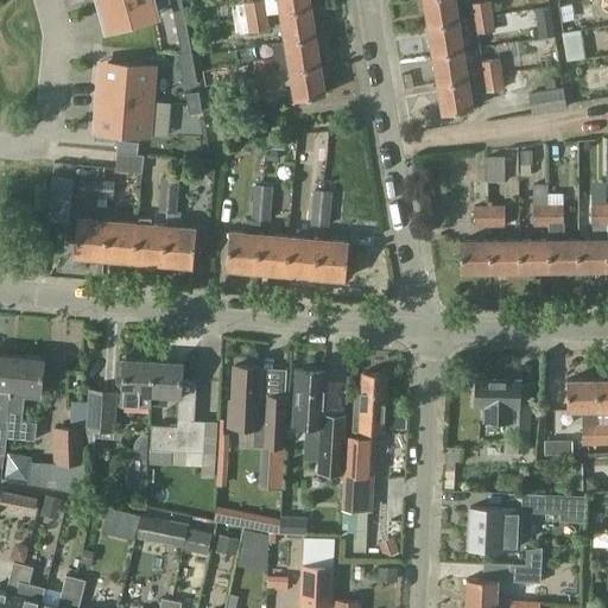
[(101,0),(106,13),(143,2),(144,5),(149,4),(147,1),(150,1),(149,0),(101,0)]
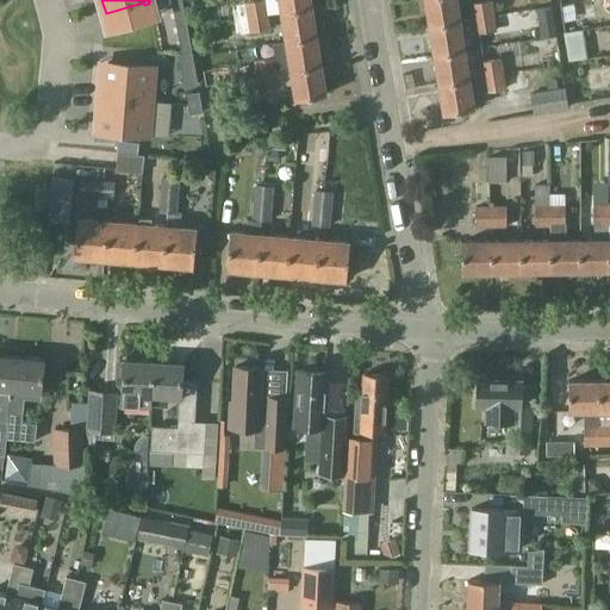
[(184,7),(181,0),(170,0),(173,10),(184,7)]
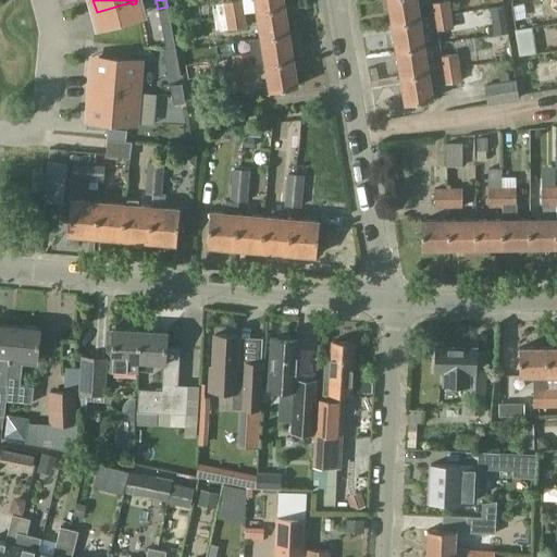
[(257,10),(284,5),(282,0),(232,0),(223,1),(225,14),(225,15),(245,12),(257,10)]
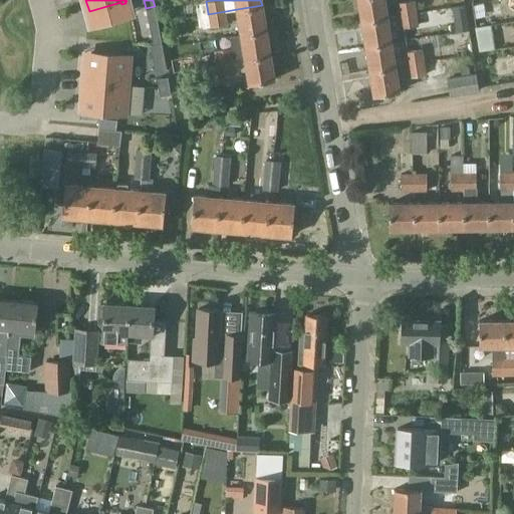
[(383,0),(358,0),(362,21),(387,17),(387,16),(383,0)]
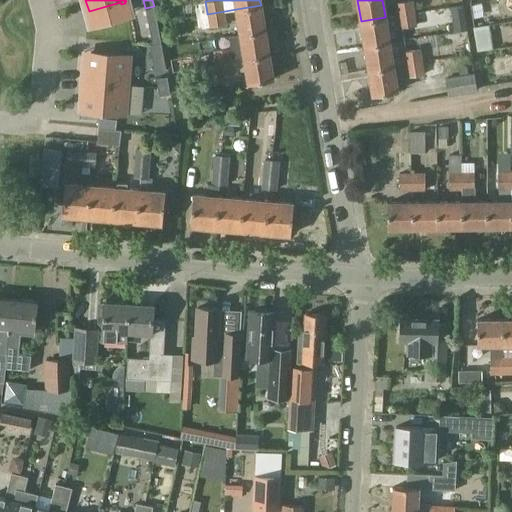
[(403,0),(396,2),(398,14),(416,11),(414,0),(403,0)]
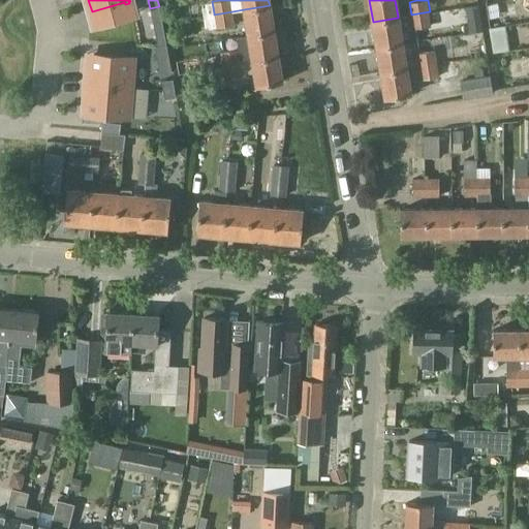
[(244,9),(248,34),(274,30),(270,5),(244,9)]
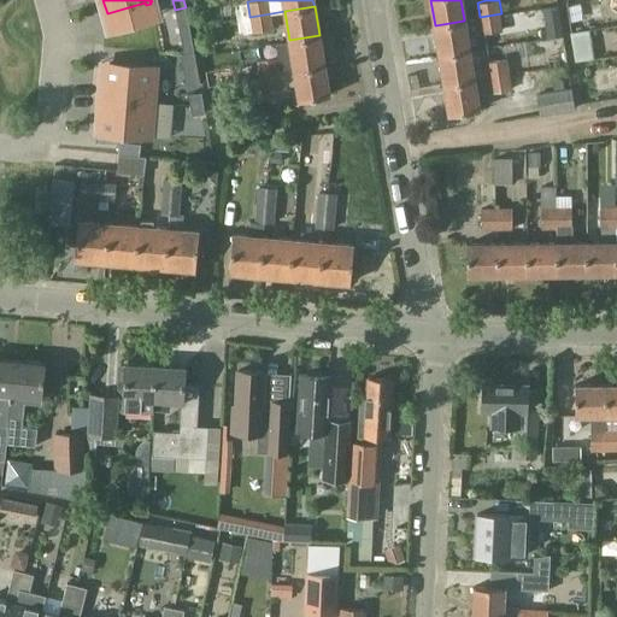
[(188,22),(186,7),(175,10),(177,24),(188,22)]
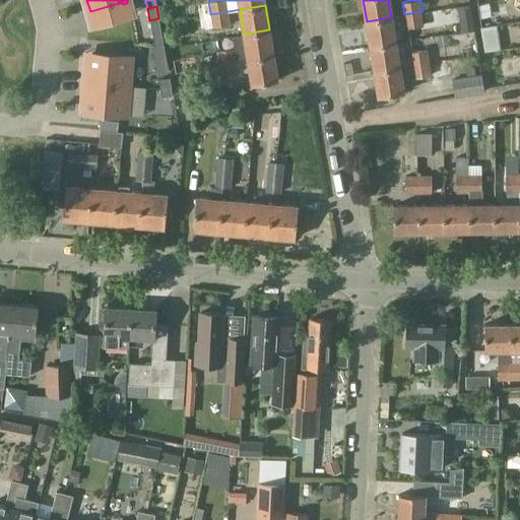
[(210,14),(212,26),(231,23),(229,11),(210,14)]
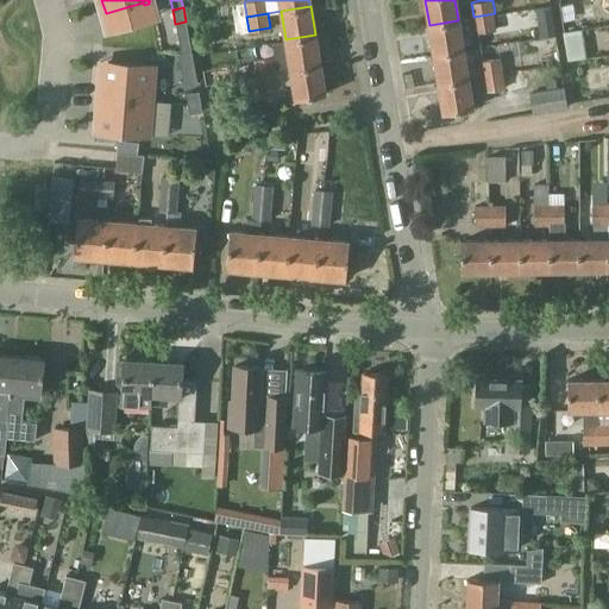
[(498,30),(495,13),(473,17),(476,32),(498,30)]
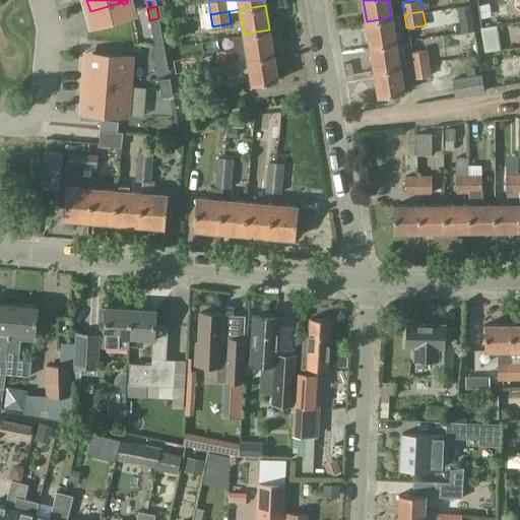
[(391,17),(367,21),(371,46),(395,42),(393,29),(391,17)]
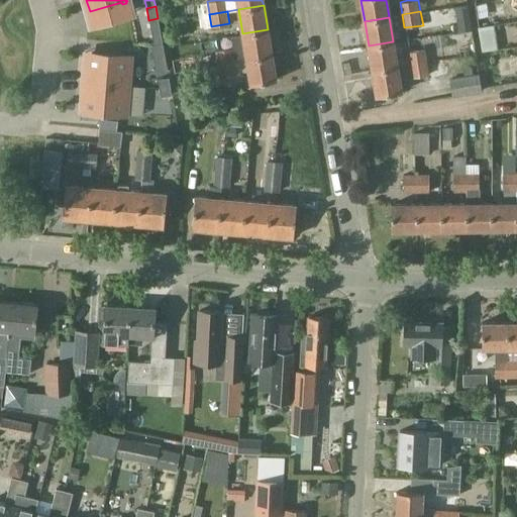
[(160,30),(158,18),(148,20),(151,32),(160,30)]
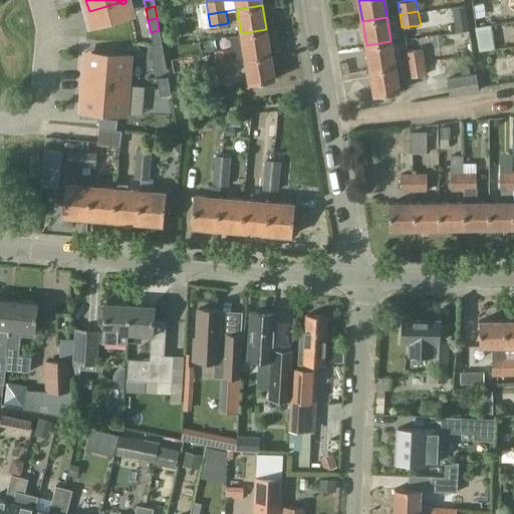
[(241,33),(230,35),(233,48),(235,60),(245,58),(270,54),(266,29),(241,33)]
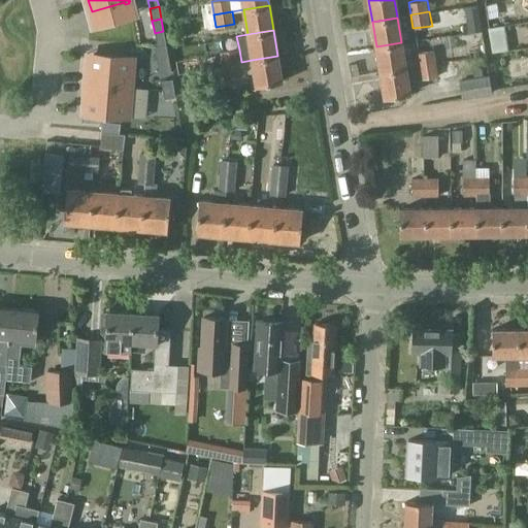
[(166,43),(163,31),(155,33),(157,45),(166,43)]
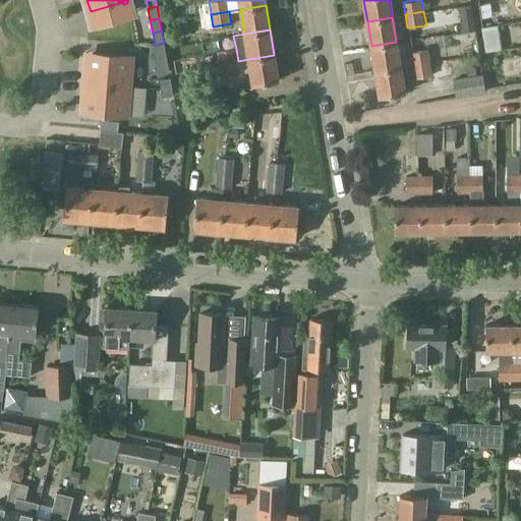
[(512,34),(488,35),(489,51),(513,50),(512,34)]
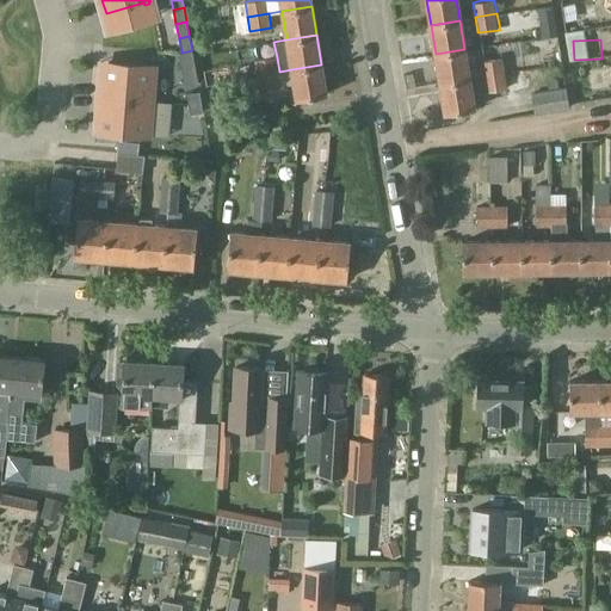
[(464,49),(436,54),(440,82),(468,78),(486,75),(505,72),(503,57),(483,60),(467,63),(464,49)]
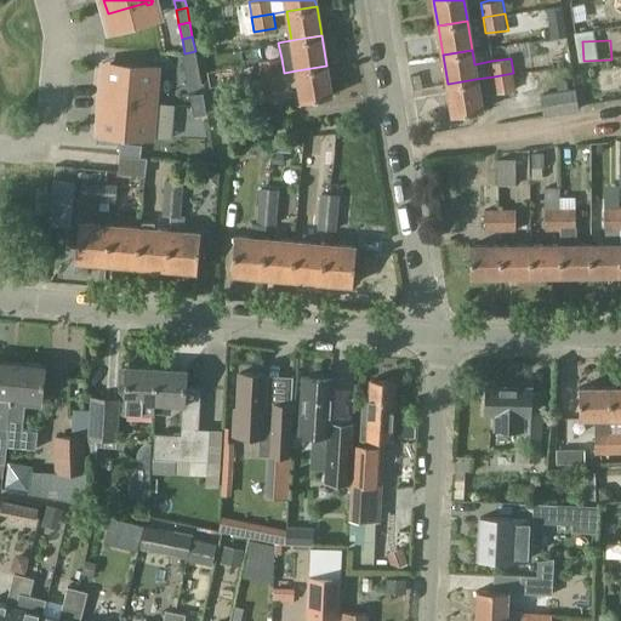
[(262,75),(284,73),(281,58),(260,62),(262,75)]
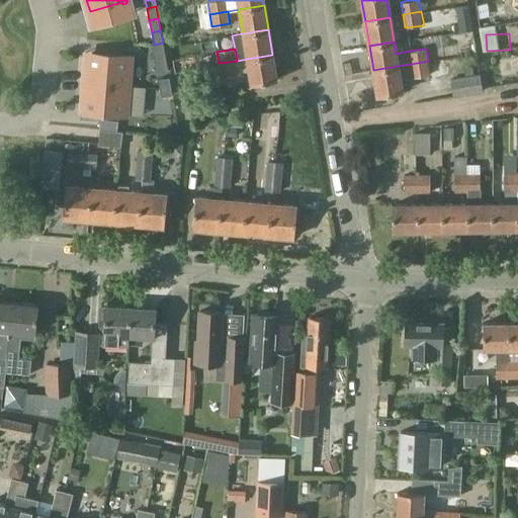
[(91,53),(89,83),(130,86),(133,56),(91,53)]
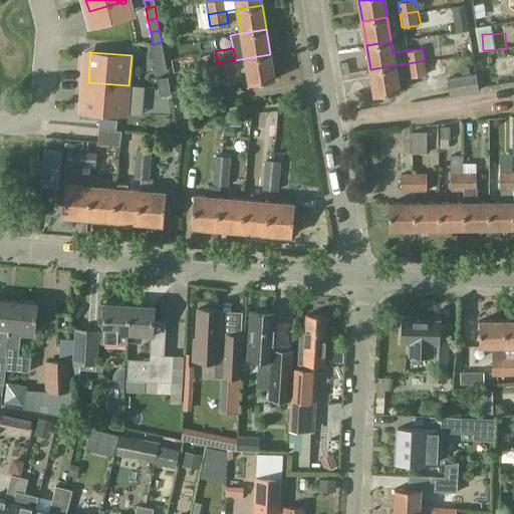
[(270,54),(245,58),(249,83),(274,79),(270,54)]
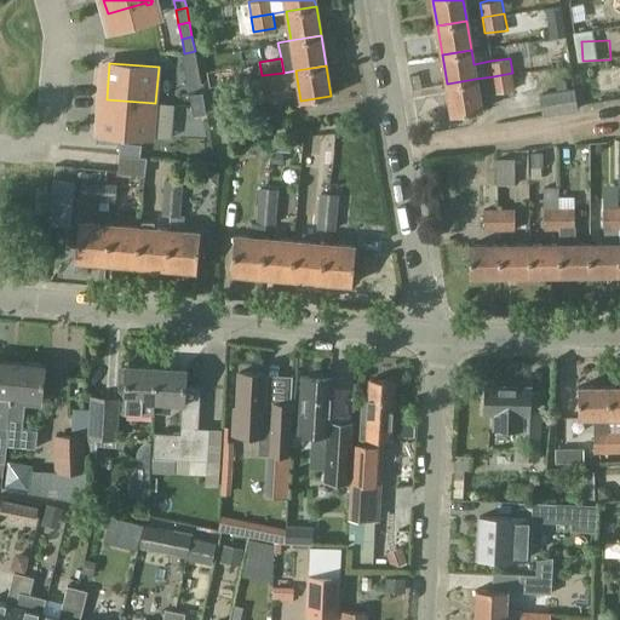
[(283,73),(262,75),(265,92),(286,89),(283,73)]
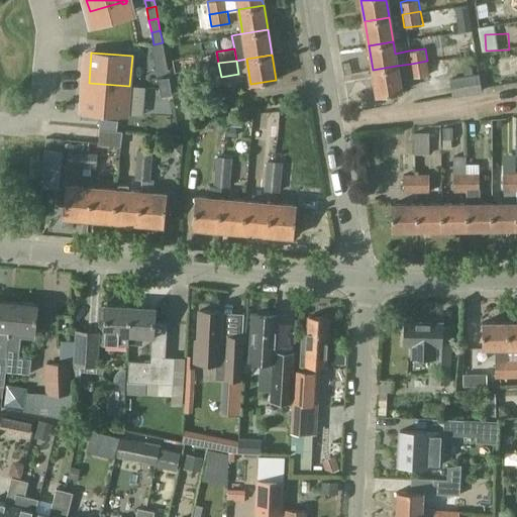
[(427,61),(411,64),(413,77),(429,74),(427,61)]
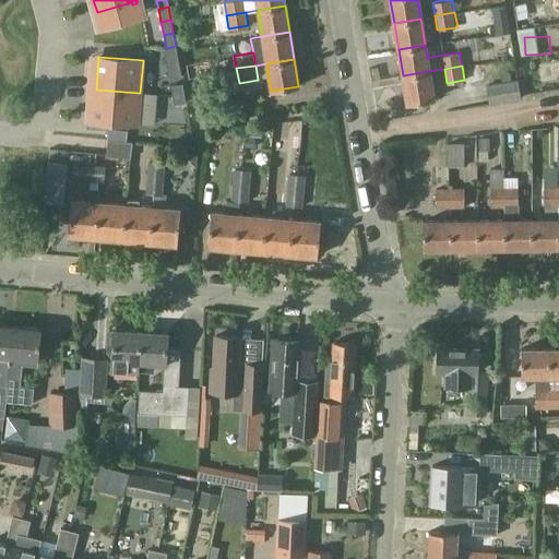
[(230,69),(212,69),(212,98),(232,98),(230,69)]
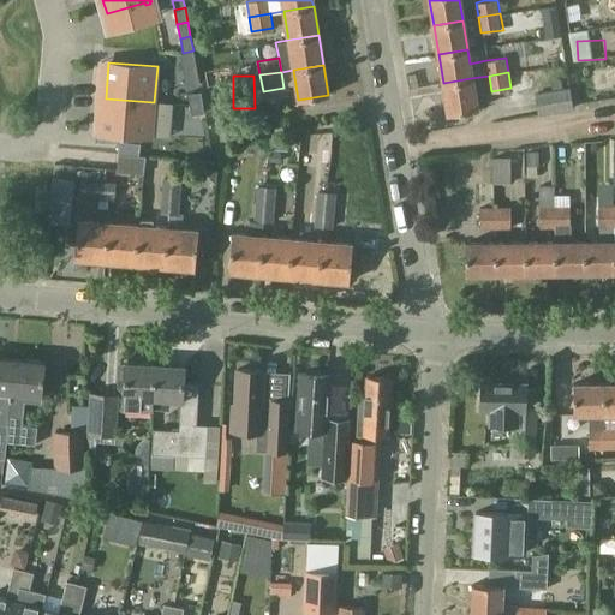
[(471,78),(443,83),(448,113),(477,108),(475,94),(489,91),(491,91),(489,76),(471,78)]
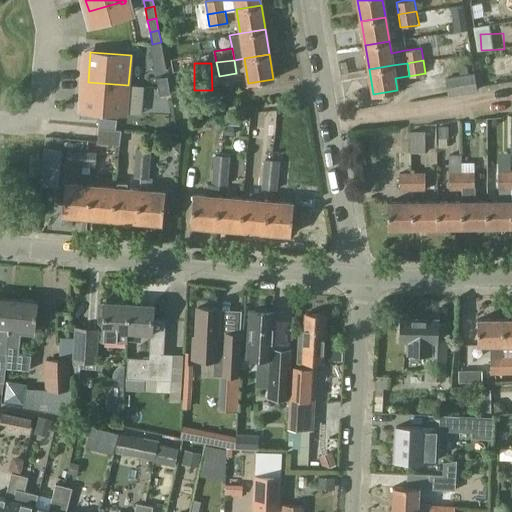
[(476,90),(474,73),(444,77),(447,95),(476,90)]
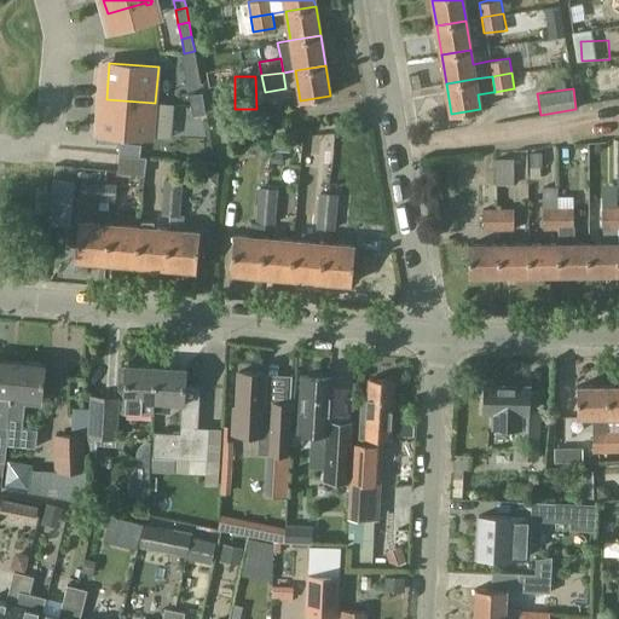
[(204,103),(202,92),(190,94),(192,104),(204,103)]
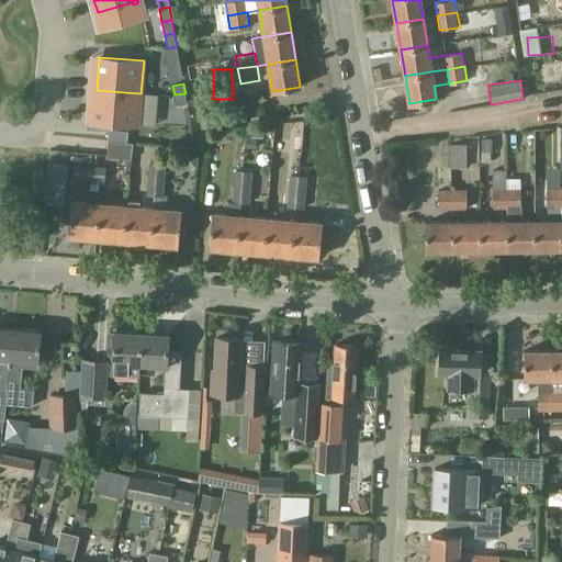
[(141,93),(97,90),(94,122),(138,125),(141,93)]
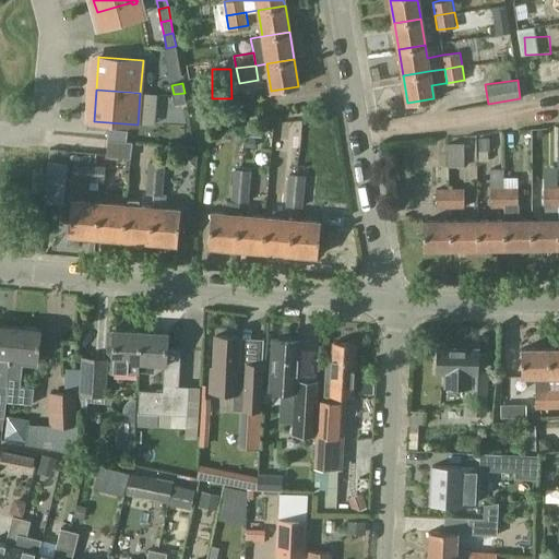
[(175,104),(186,102),(185,93),(174,94),(175,104)]
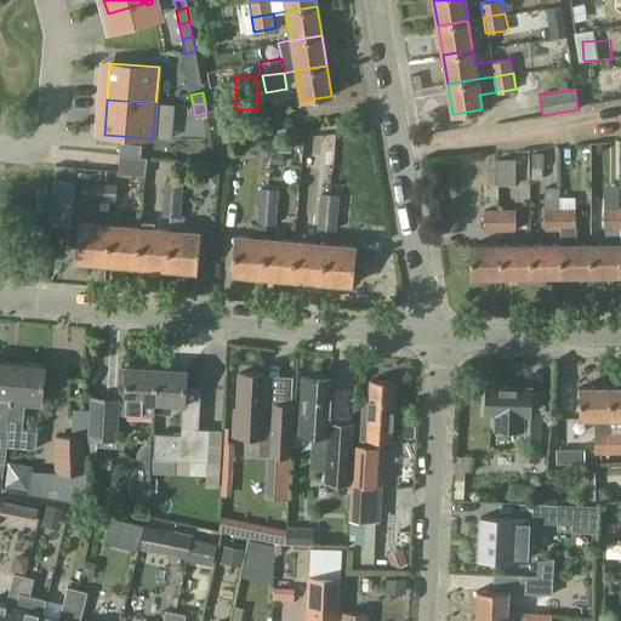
[(297,131),(294,204),(314,205),(317,132),(297,131)]
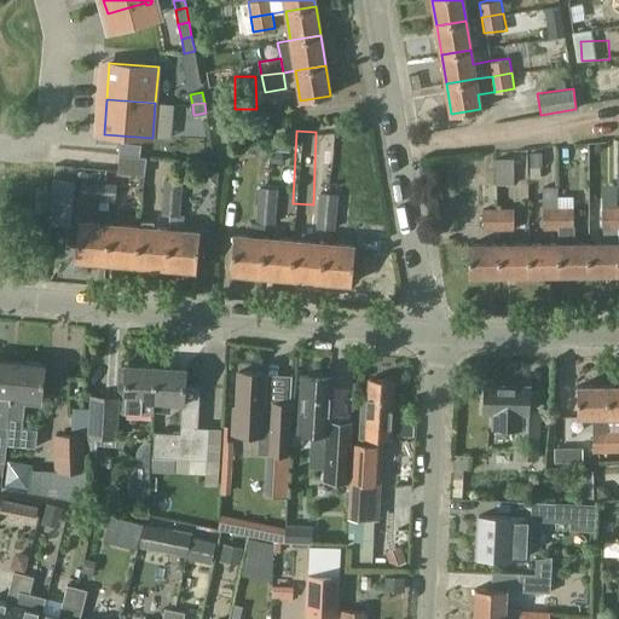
[(543,154),(532,154),(532,168),(543,168),(543,154)]
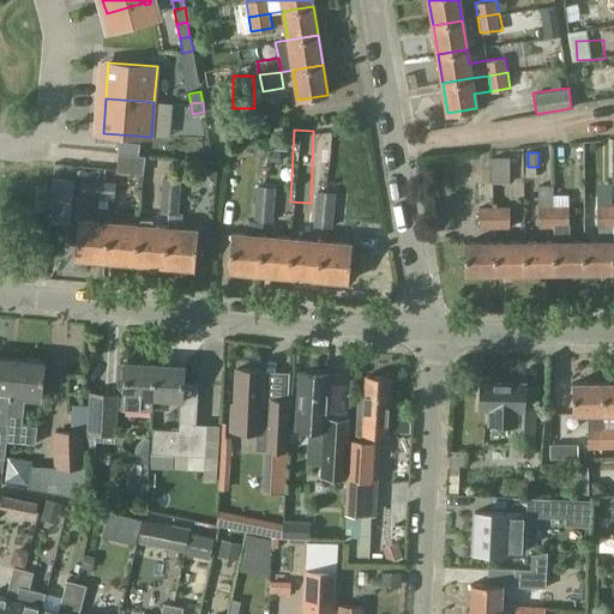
[(118,173),(145,174),(146,156),(119,154),(118,173)]
